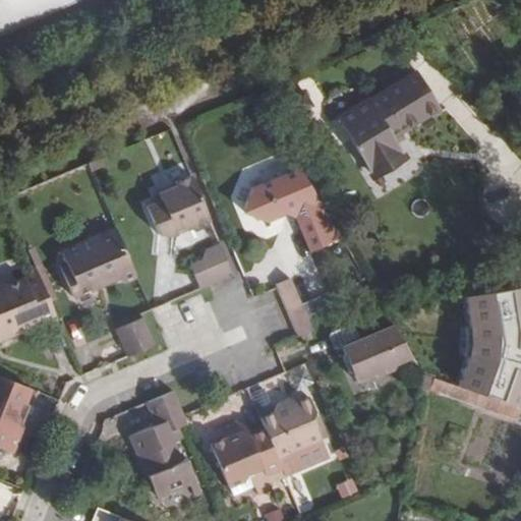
[(0,0),(0,43),(91,2),(95,0),(0,0)]
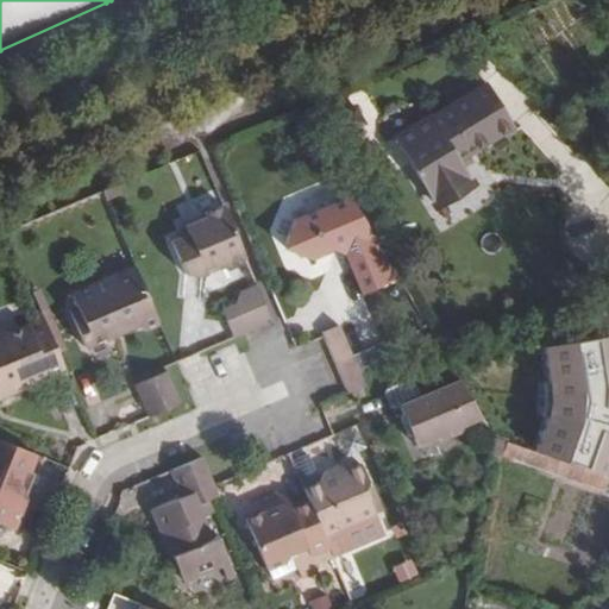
[(432,114),(391,138),(432,207),(472,183),(464,168),(521,135),(490,83),(434,117),(433,115),(432,114)]
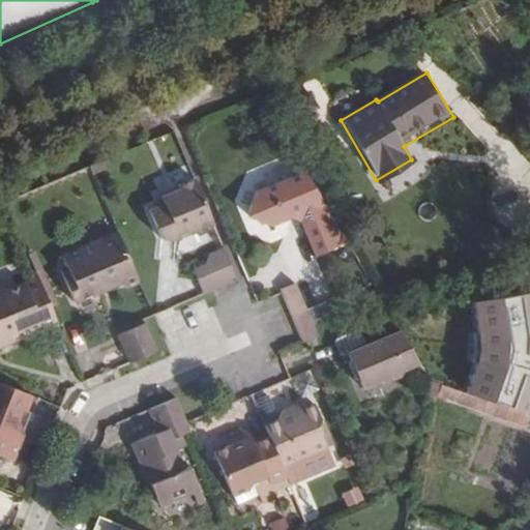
[(318,259),(349,245),(306,175),(256,198),(251,210),(246,221),(257,225),(276,233),(286,217),(302,222),(318,259)]
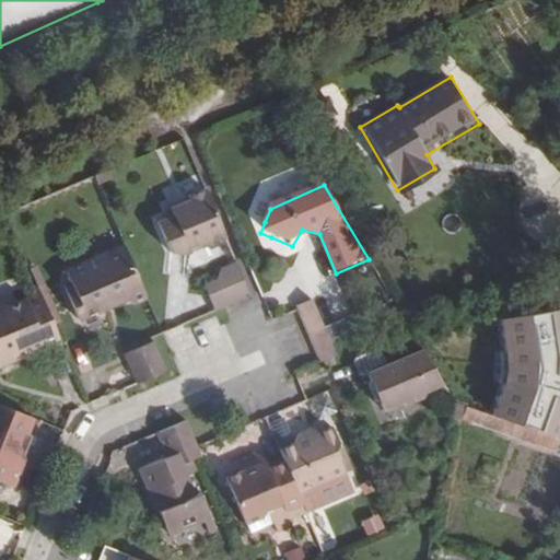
[(177,261),(228,241),(206,190),(184,200),(186,205),(168,212),(171,218),(160,221),(177,261)]
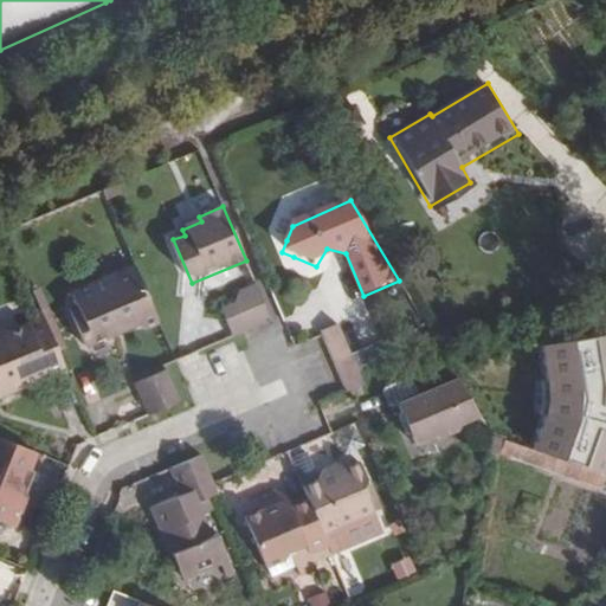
[(346,253),(327,249),(316,266),(346,253)]
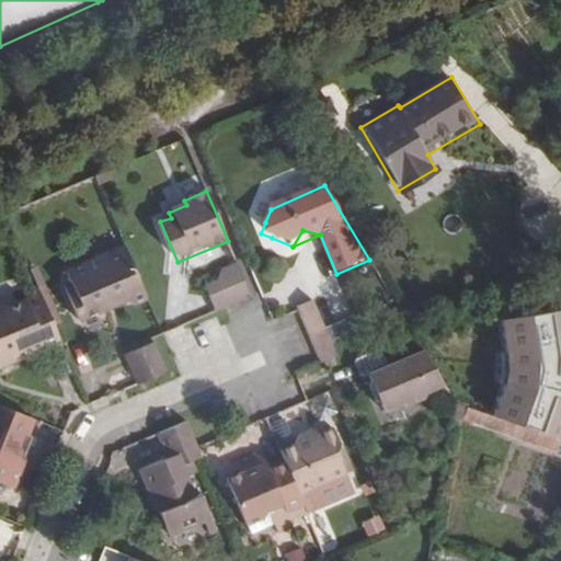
[(128,311),(149,302),(126,248),(68,273),(88,320),(126,304),(128,311)]
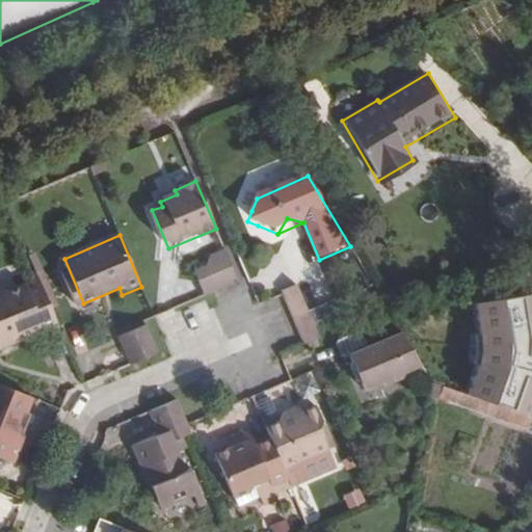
[(205,295),(238,282),(224,247),(206,256),(209,265),(195,271),(205,295)]
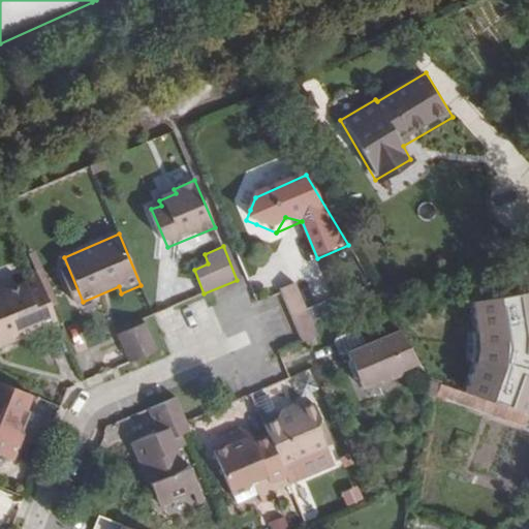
[(281,273),(300,261),(293,251),(274,263),(281,273)]
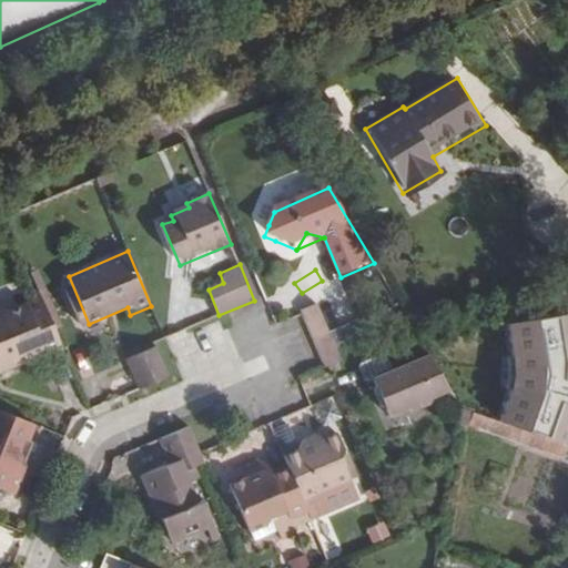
[(204,280),(209,290),(223,283),(220,273),(204,280)]
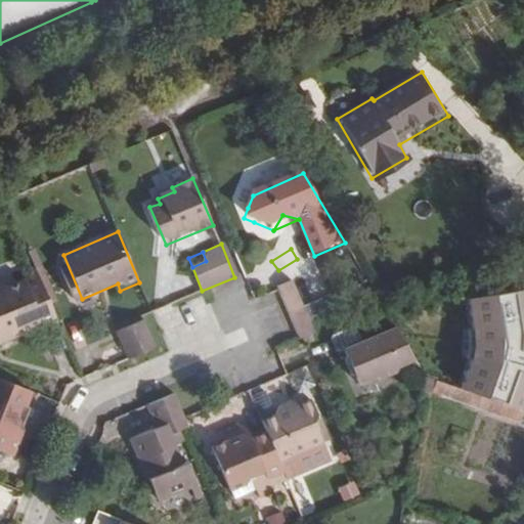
[(33,264),(26,266),(25,275),(36,270),(33,264)]
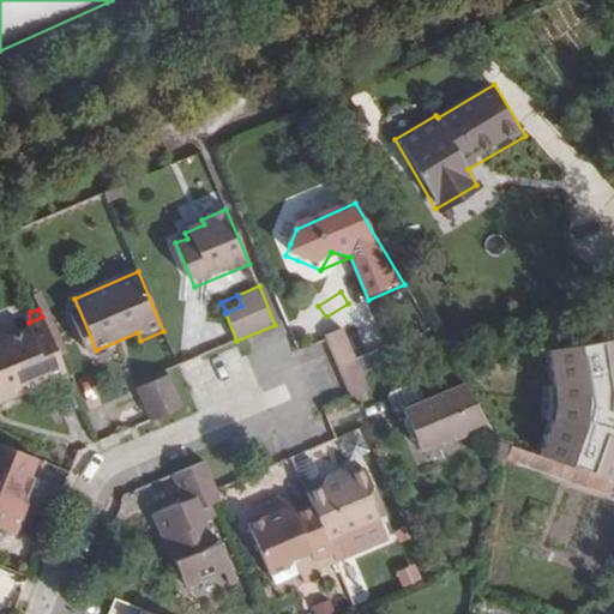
[(25,392),(67,375),(42,317),(29,323),(6,332),(2,324),(0,325),(0,396),(23,387),(25,392)]
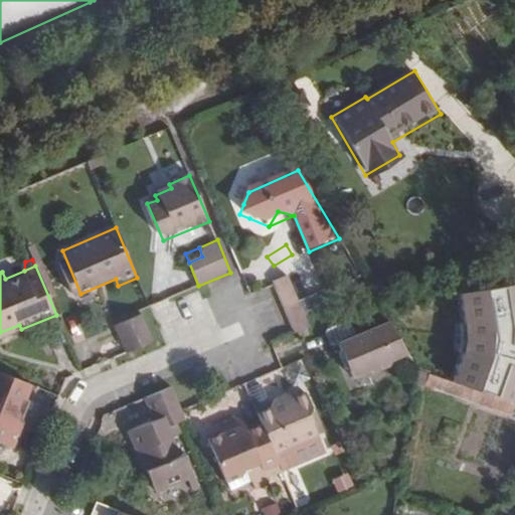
[(284,309),(299,302),(287,275),(272,281),(284,309)]
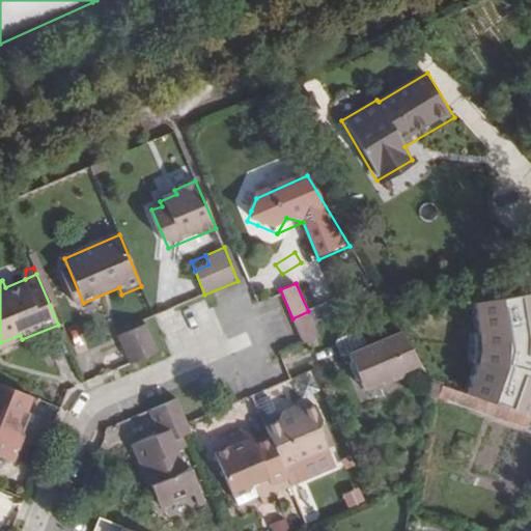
[(303,300),(308,311),(324,305),(318,292),(303,300)]
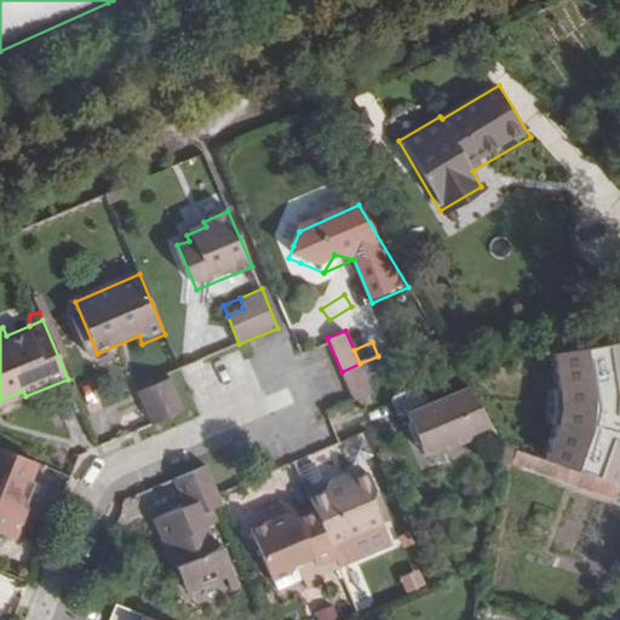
[(619,343),(557,354),(564,413),(557,436),(549,460),(619,486),(619,343)]
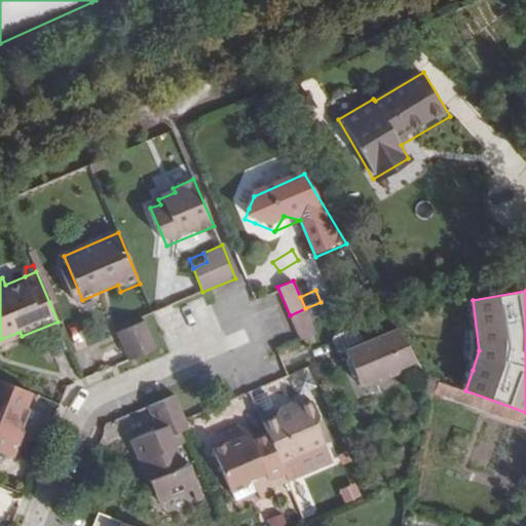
[(290,315),(300,339),(315,333),(305,308),(290,315)]
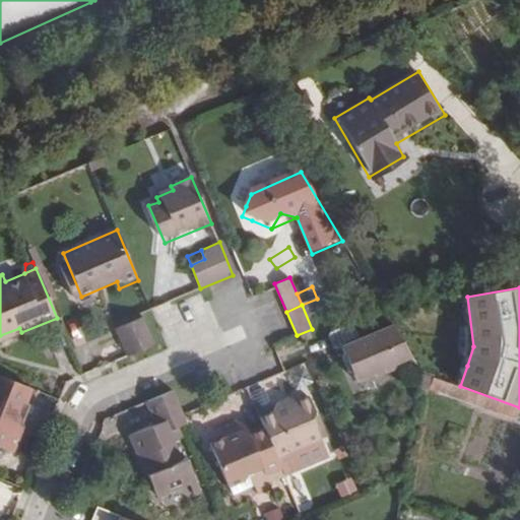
[(154,345),(143,319),(118,330),(129,355),(154,345)]
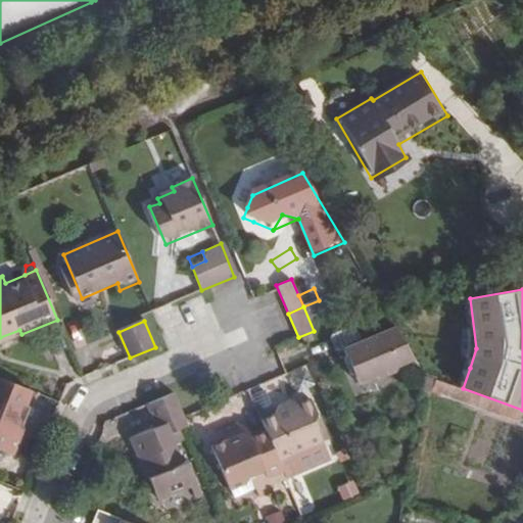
[(412,358),(393,326),(346,346),(348,351),(346,352),(357,375),(361,373),(363,378),(379,371),(381,376),(403,366),(401,362),(412,358)]
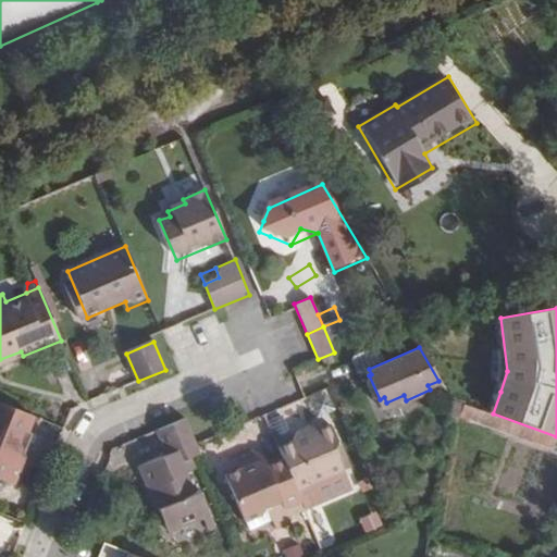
[(448,396),(438,381),(428,385),(430,390),(434,400),(448,396)]
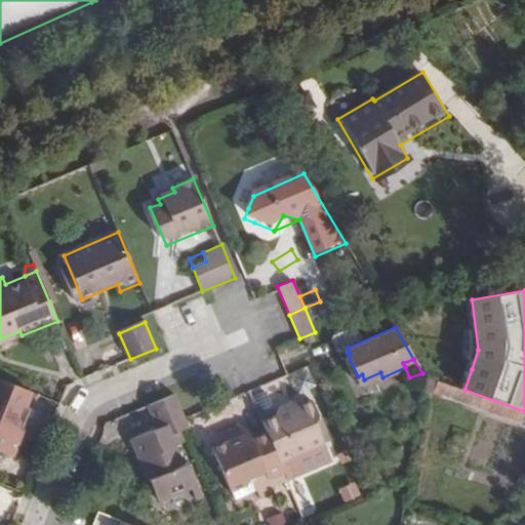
[(524,411),(465,390),(425,376),(422,387),(524,422),(524,419),(524,411)]
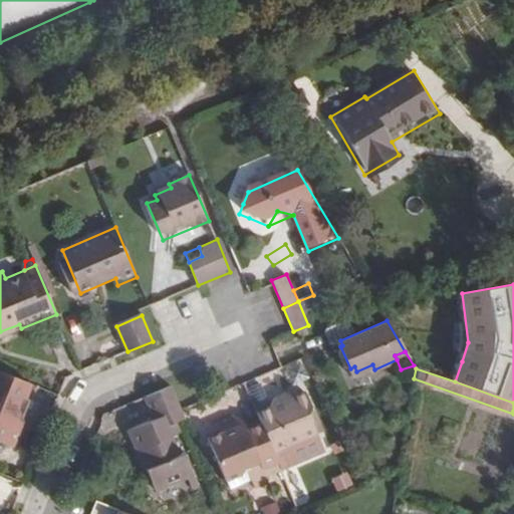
[(35,386),(0,370),(0,444),(18,451),(33,412),(28,405),(35,386)]
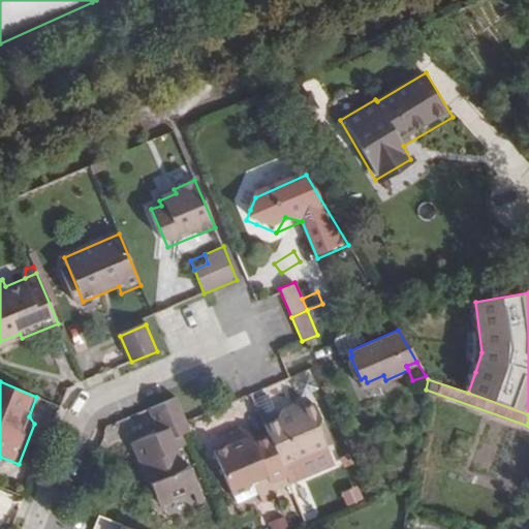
[(281,465),(283,470),(298,464),(294,457),(328,442),(308,395),(301,399),(290,395),(276,400),(272,410),(260,415),(267,431),(281,465)]
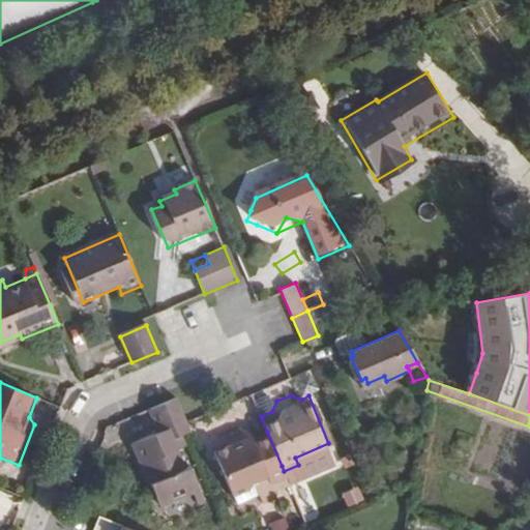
[(190,431),(177,398),(151,409),(159,428),(133,439),(159,504),(200,487),(179,436),(190,431)]
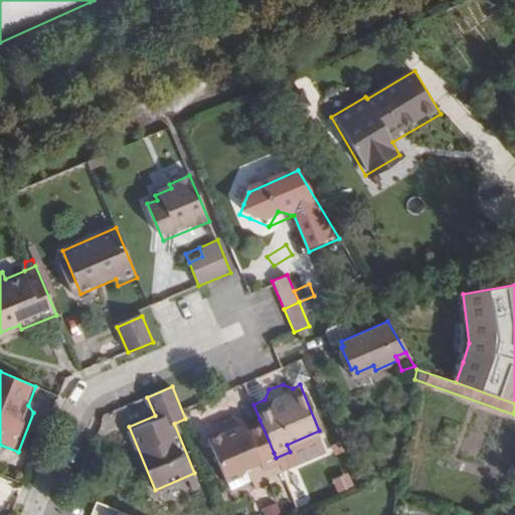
[(243,466),(274,453),(260,419),(247,423),(245,419),(211,434),(229,478),(245,471),(243,466)]
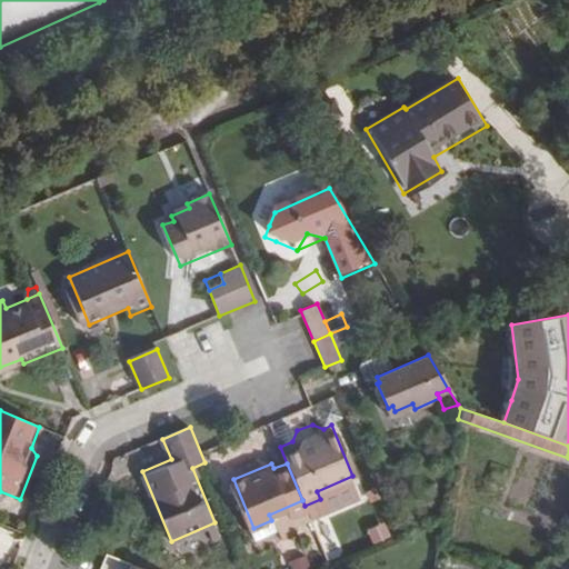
[(290,568),(310,568),(306,559),(290,566),(290,568)]
